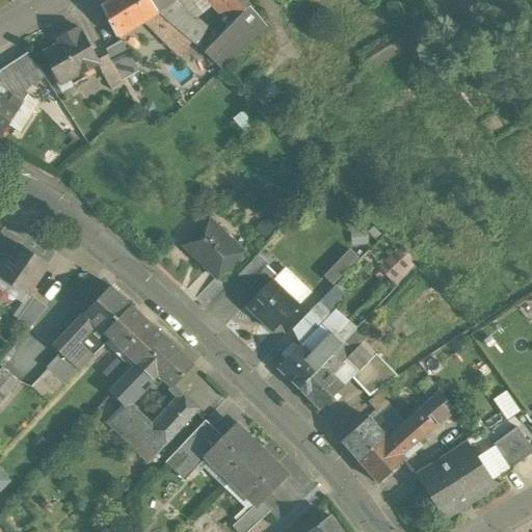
[(108,0),(101,5),(116,37),(144,21),(157,11),(150,0),(108,0)]
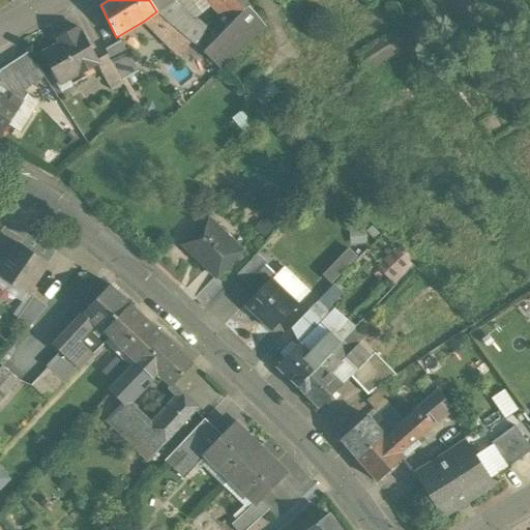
[(149,0),(156,11),(171,2),(169,0),(149,0)]
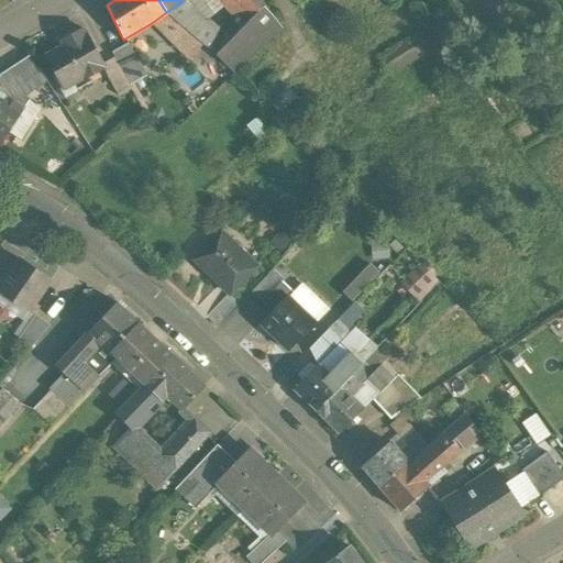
[(219,35),(208,47),(225,63),(234,74),(279,26),(272,15),(256,0),(243,11),(219,35)]
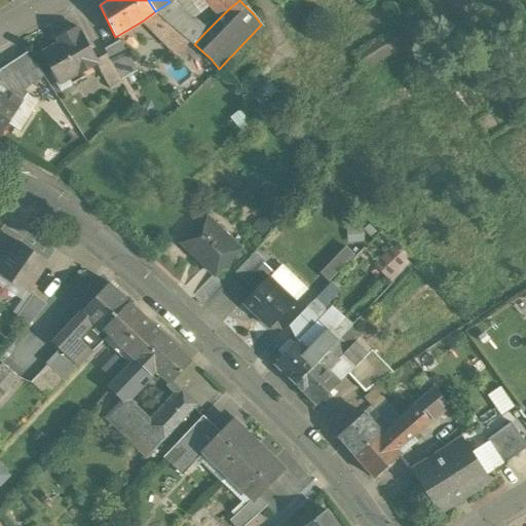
[(216,0),(227,10),(239,0),(238,0),(216,0)]
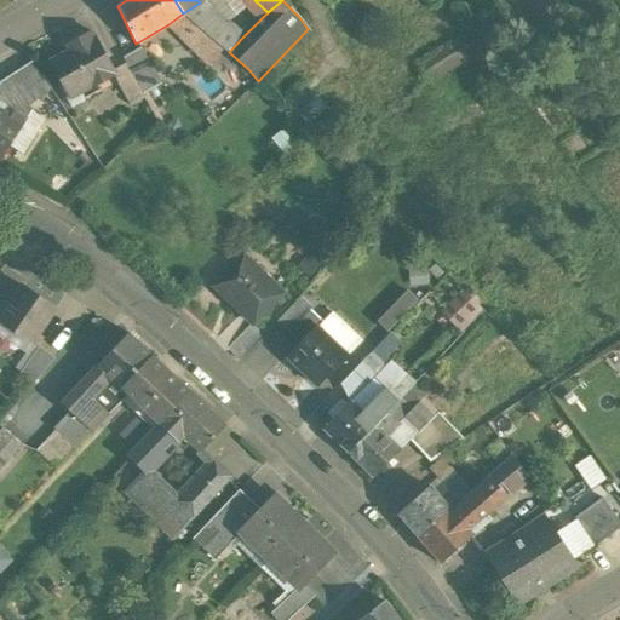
[(241,39),(200,3),(183,13),(224,50),(228,52),(229,52),(241,39)]
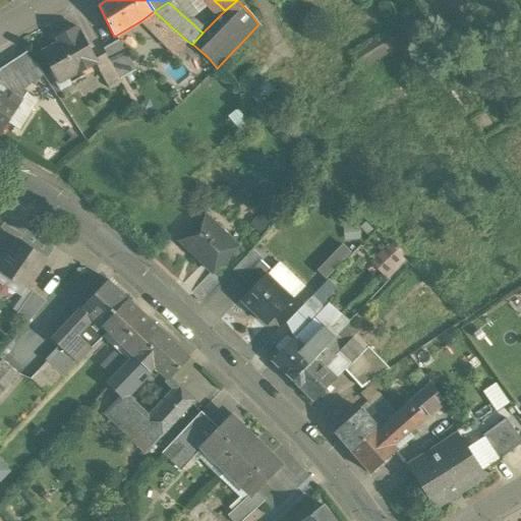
[(154,11),(141,20),(152,32),(176,55),(188,42),(154,11)]
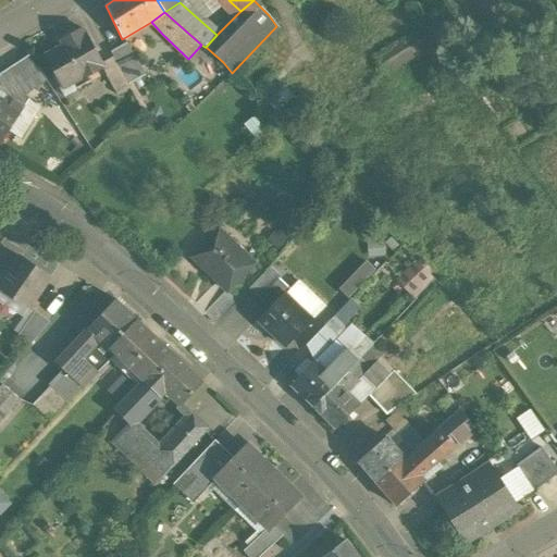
[(83,28),(61,41),(63,46),(47,56),(59,76),(65,72),(73,85),(104,66),(83,28)]
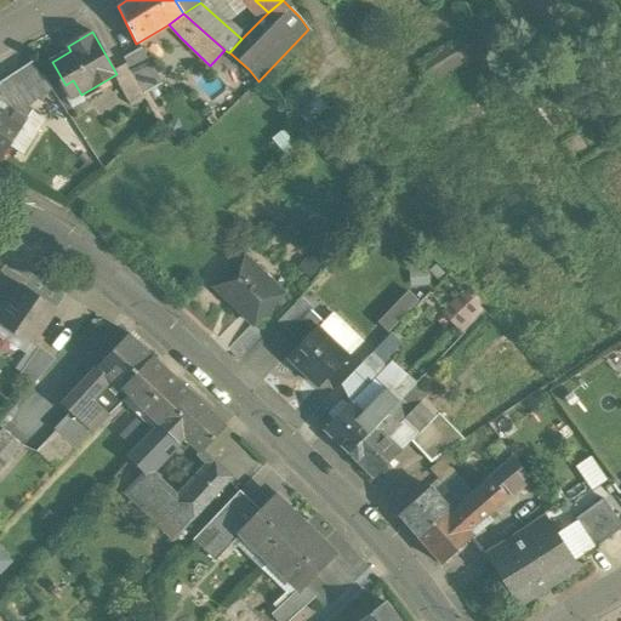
[(440,49),(417,63),(431,84),(454,69),(453,67),(476,52),(465,35),(442,50),(440,49)]
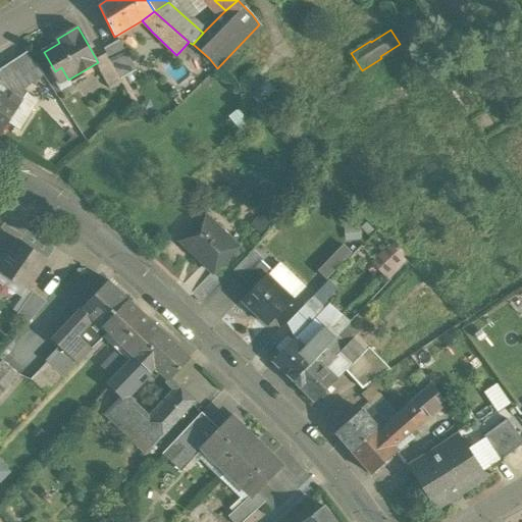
[(137,70),(119,40),(104,49),(109,58),(121,80),(137,70)]
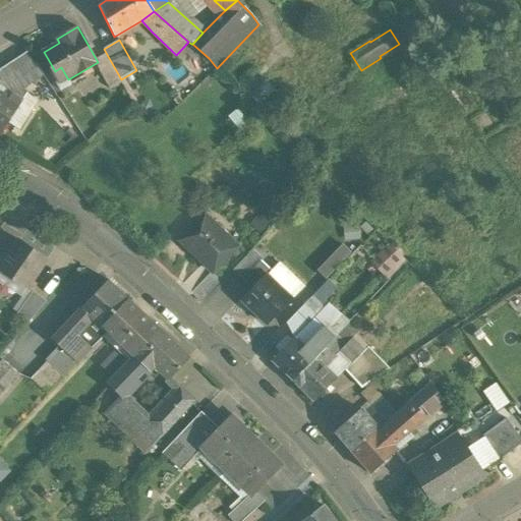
[(26,52),(1,69),(0,69),(0,87),(9,93),(18,83),(23,89),(24,89),(43,76),(26,52)]
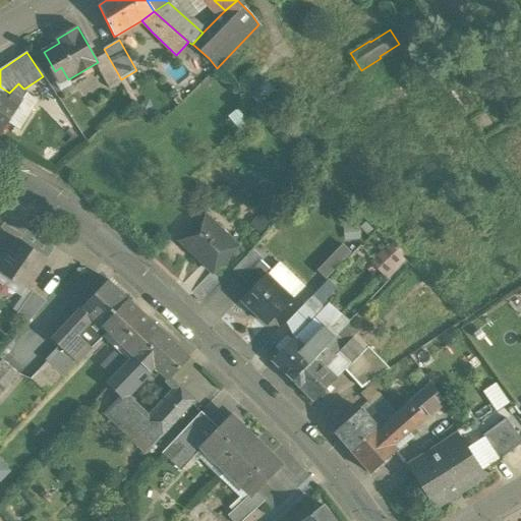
[(109,58),(96,65),(111,90),(122,82),(121,79),(109,58)]
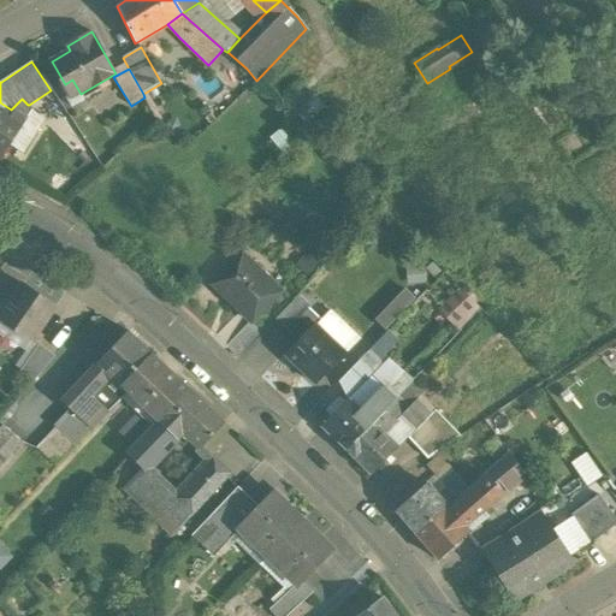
[(25,119),(10,144),(22,153),(42,122),(29,105),(28,105),(22,99),(11,110),(0,102),(0,108),(11,116),(13,111),(25,119)]
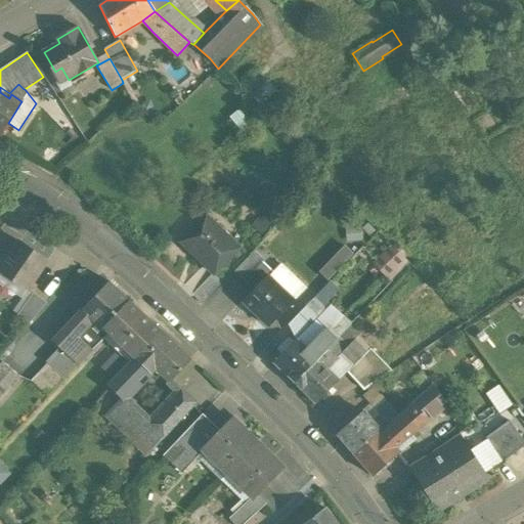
[(9,98),(0,92),(0,133),(2,134),(8,123),(22,101),(11,94),(9,98)]
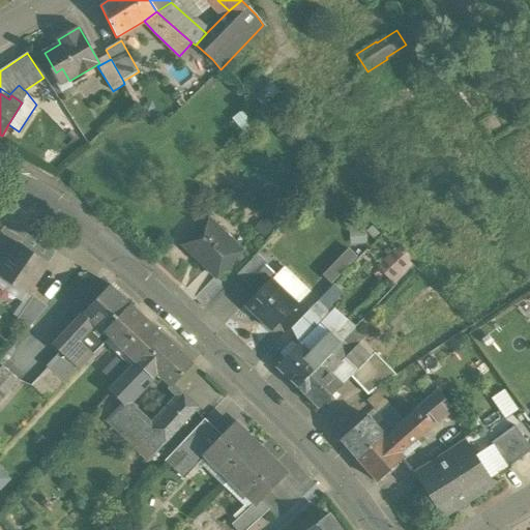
[(242,251),(209,218),(183,245),(216,277),(242,251)]
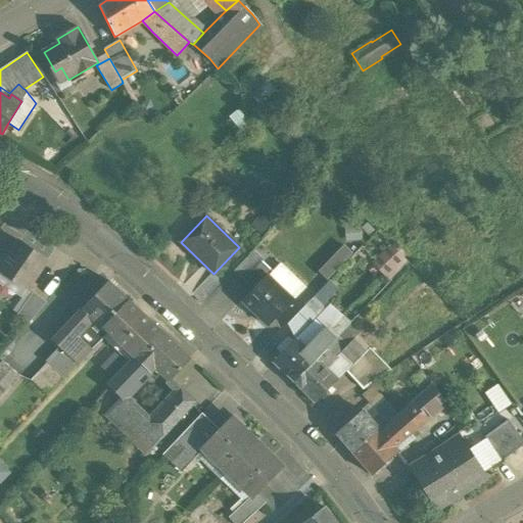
[(345,241),(361,240),(360,228),(344,229),(345,241)]
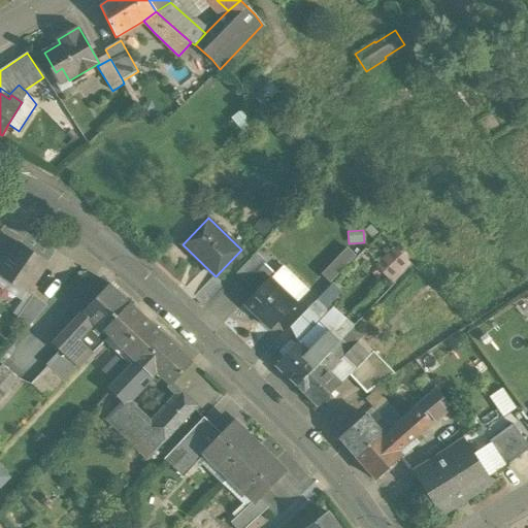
[(20,243),(0,270),(0,273),(27,293),(48,263),(20,243)]
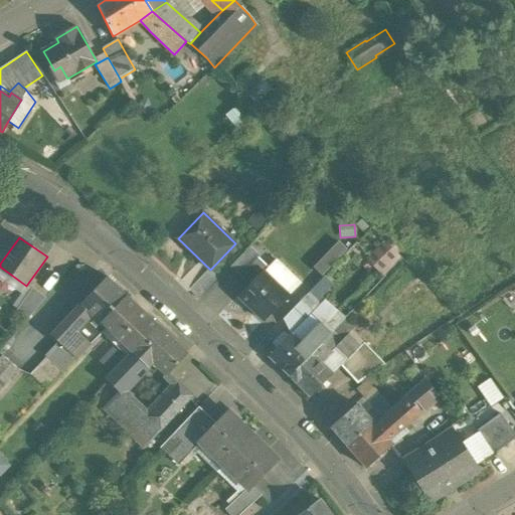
[(312,268),(320,277),(344,252),(335,243),(312,268)]
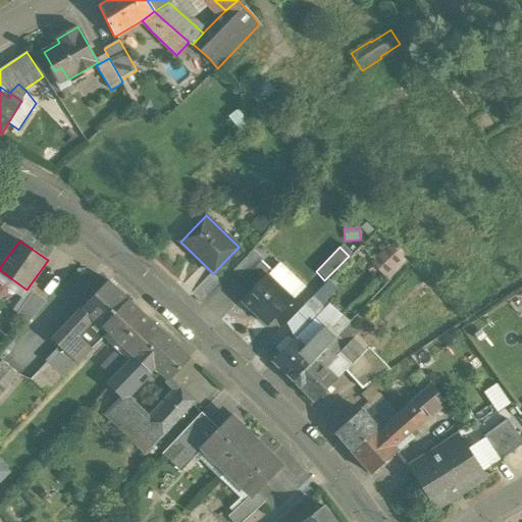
[(388,249),(372,264),(385,278),(402,263),(388,249)]
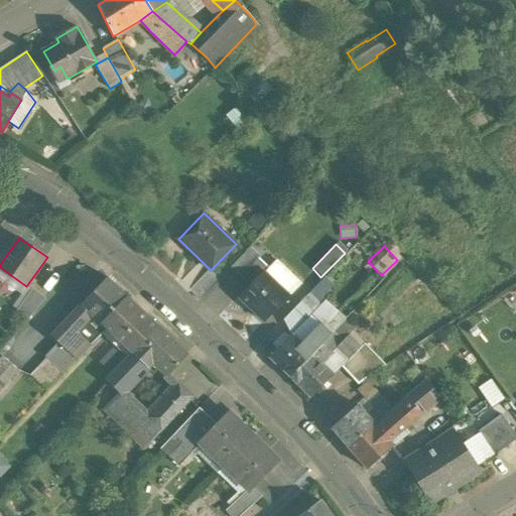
[(251,247),(231,267),(240,275),(259,255),(251,247)]
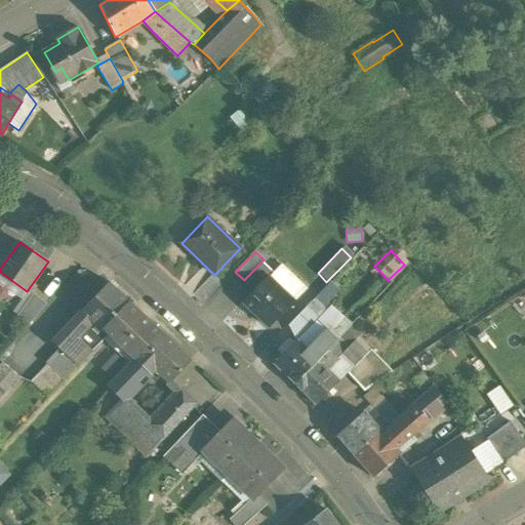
[(264,264),(245,282),(254,290),(269,276),(271,278),(274,274),(264,264)]
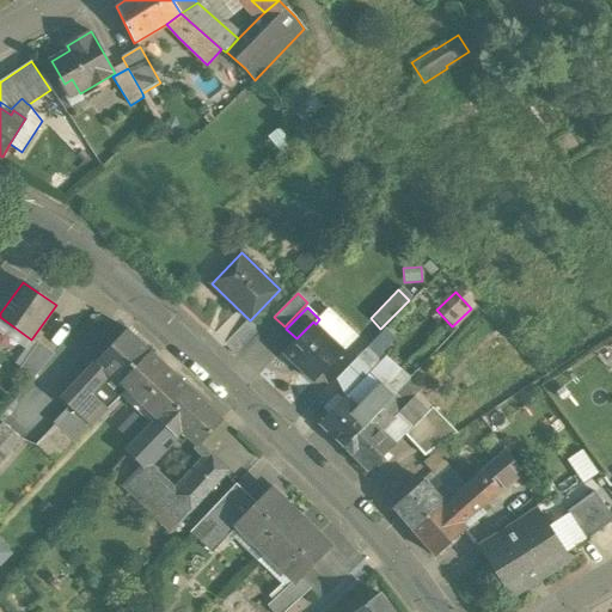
[(316,324),(313,322),(297,338),(283,352),(314,383),(344,353),(316,324)]
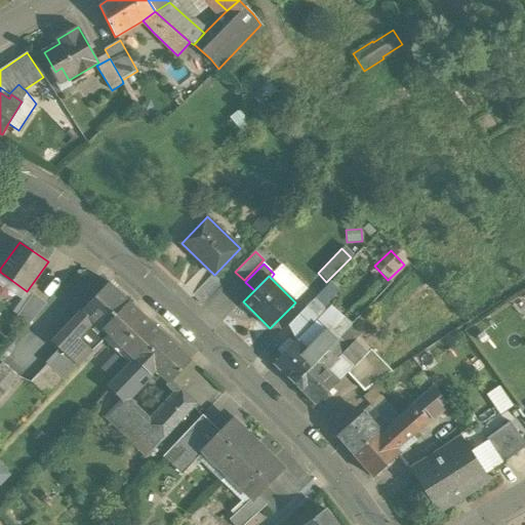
[(135,308),(109,283),(52,341),(62,350),(64,352),(76,338),(94,320),(110,334),(135,308)]
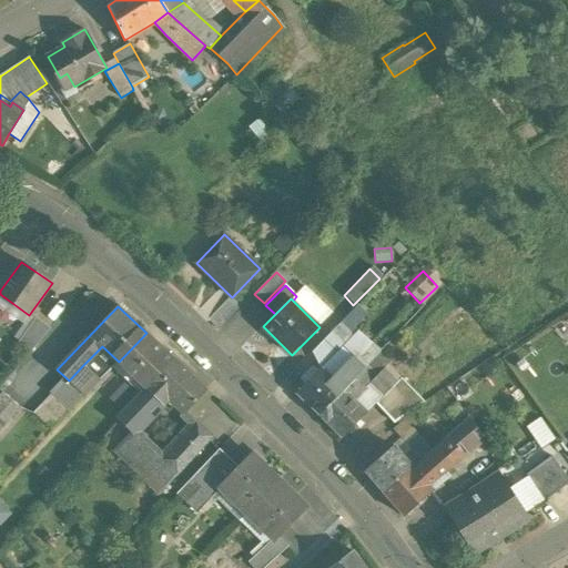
[(37,318),(22,342),(36,350),(49,326),(37,318)]
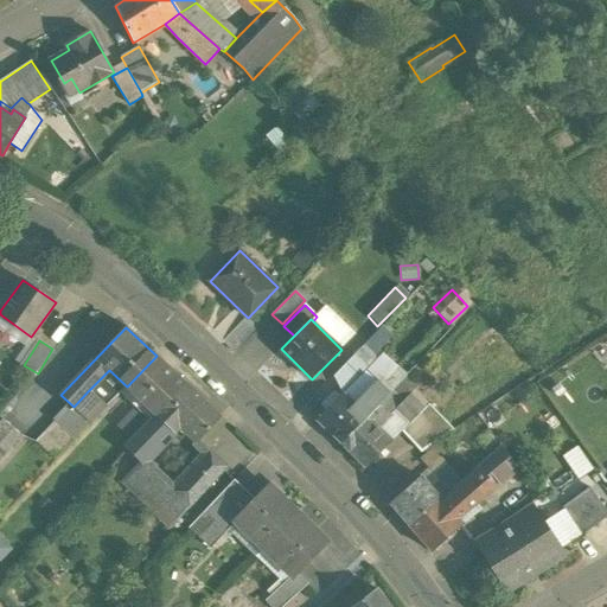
[(369,342),(364,346),(370,352),(375,347),(369,342)]
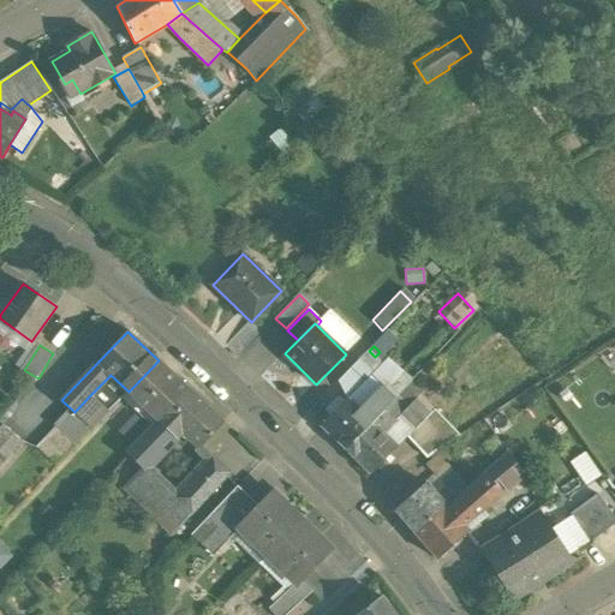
[(369,351),(339,381),(353,394),(372,375),(382,365),(375,357),(369,351)]
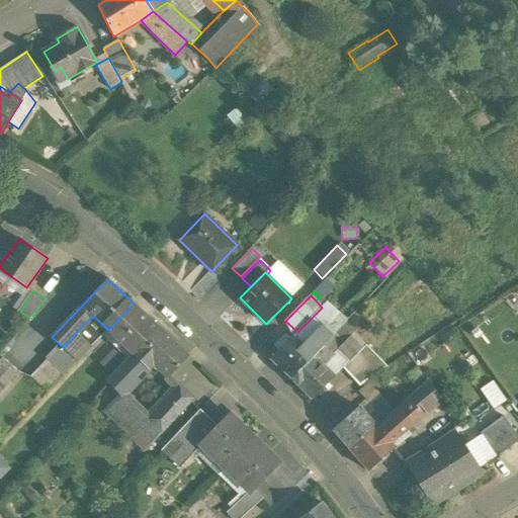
[(158,327),(134,304),(108,330),(134,353),(158,327)]
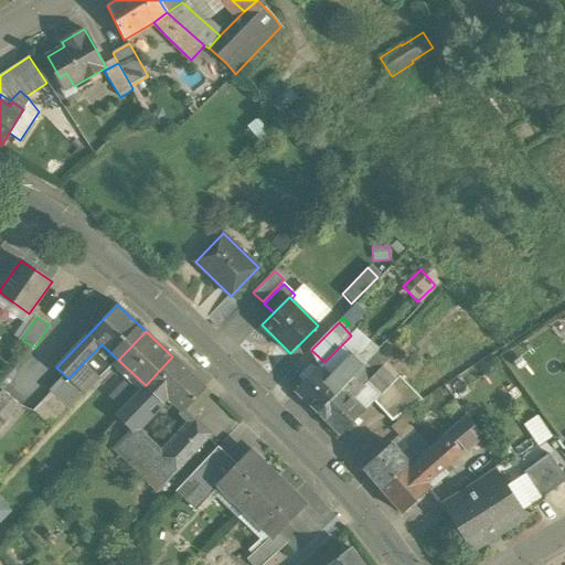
[(102,344),(82,364),(98,380),(118,360),(102,344)]
